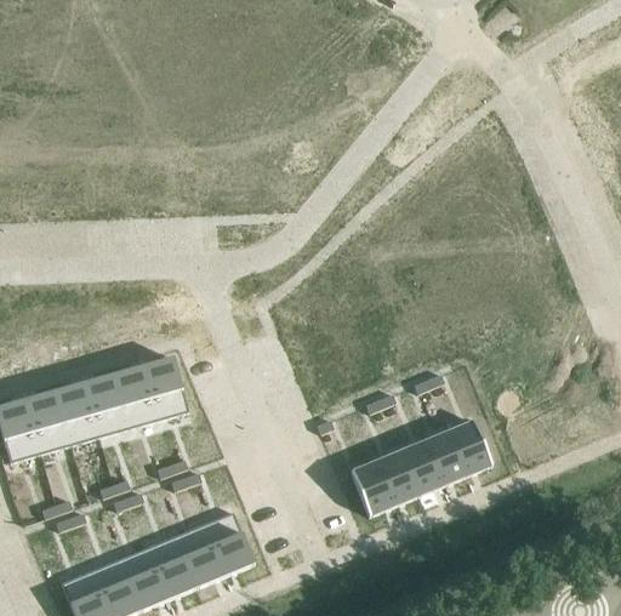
[(68,95),(58,95),(58,109),(68,109),(68,95)]
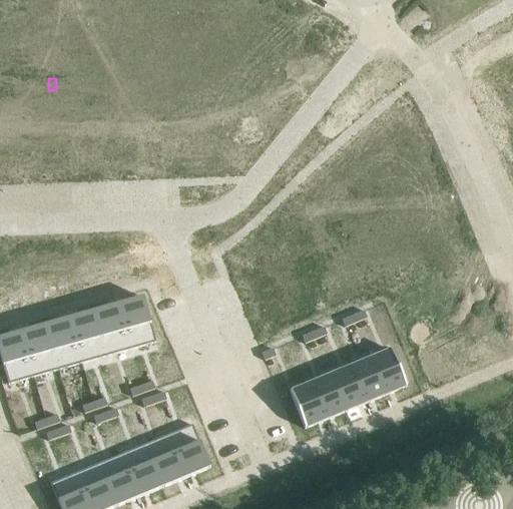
[(64,78),(56,78),(56,90),(64,90),(64,78)]
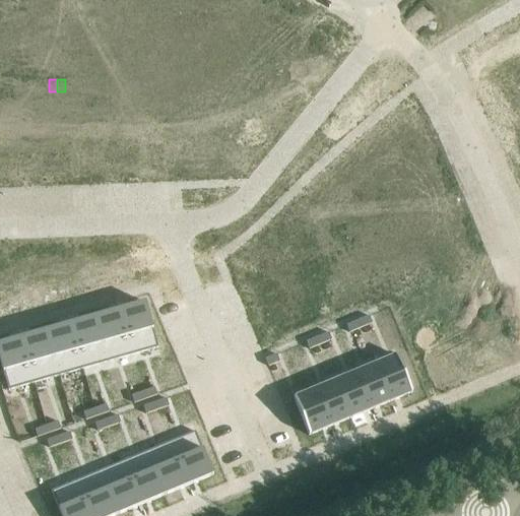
[(24,80),(16,81),(16,93),(24,92),(24,80)]
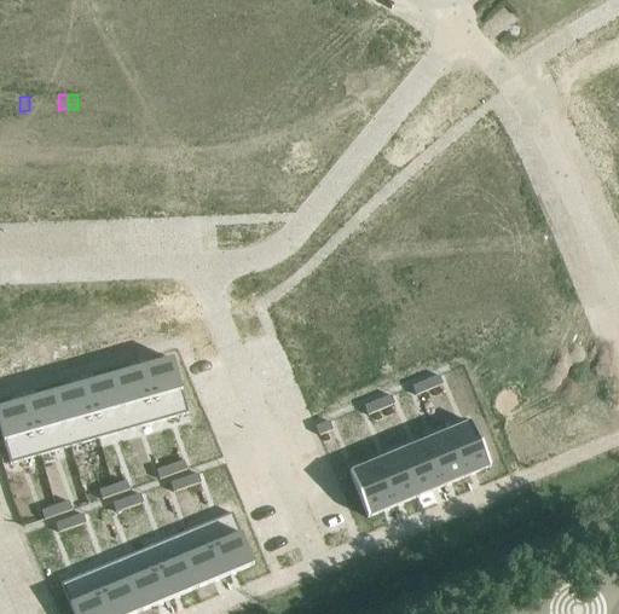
[(19,97),(10,97),(10,111),(19,111),(19,97)]
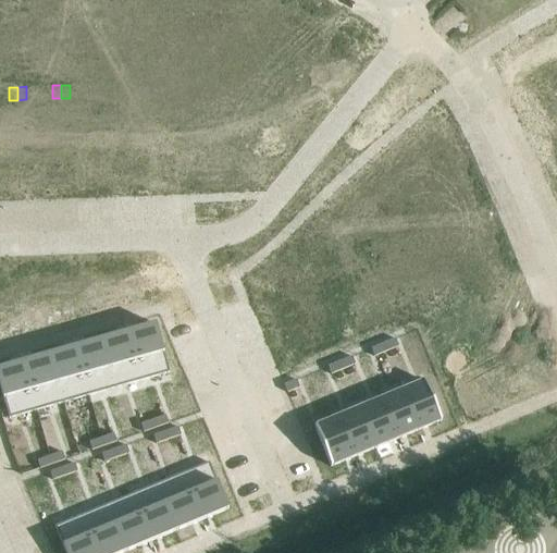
[(156,320),(127,328),(141,377),(169,369),(156,320)]
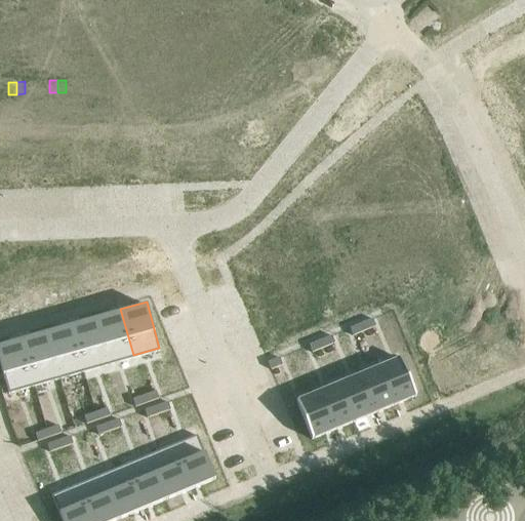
[(120,309),(95,316),(109,362),(133,355),(120,309)]
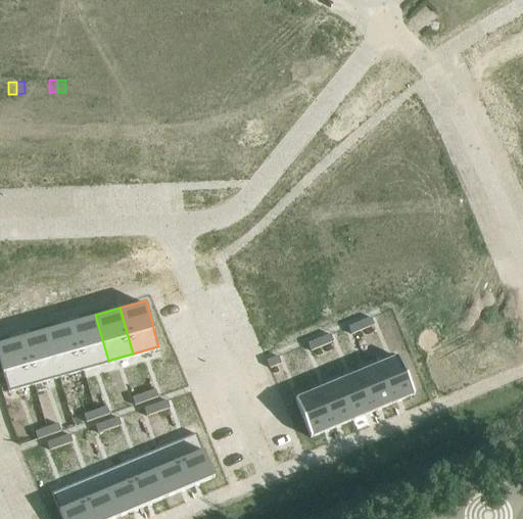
[(95,315),(70,322),(84,368),(108,361),(95,315)]
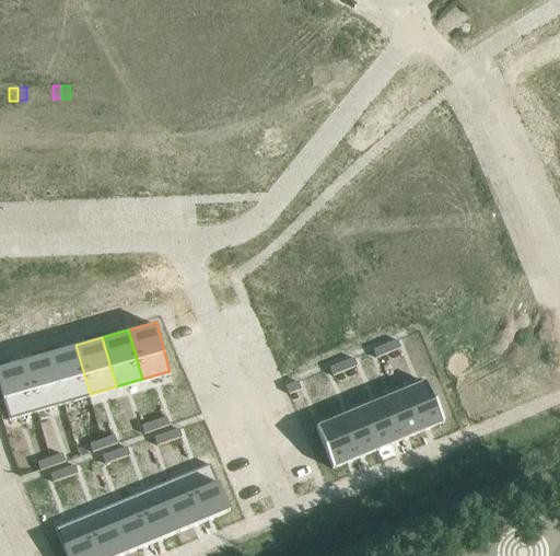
[(400,345),(397,337),(385,342),(388,350),(400,345)]
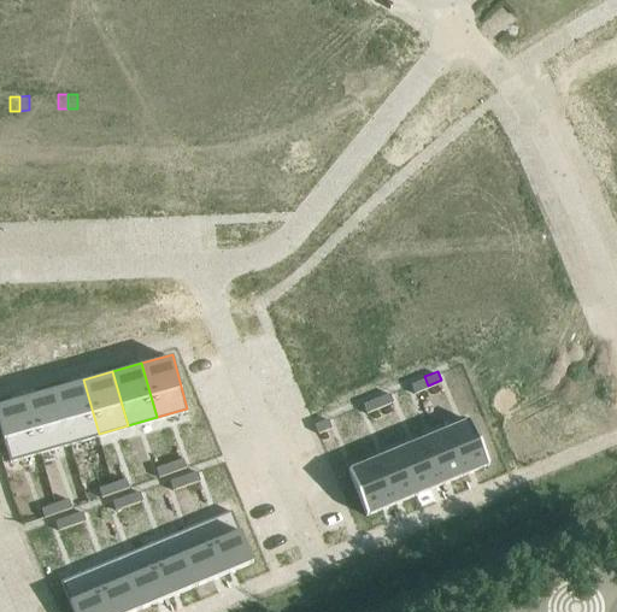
[(415,390),(428,386),(424,376),(411,382),(415,390)]
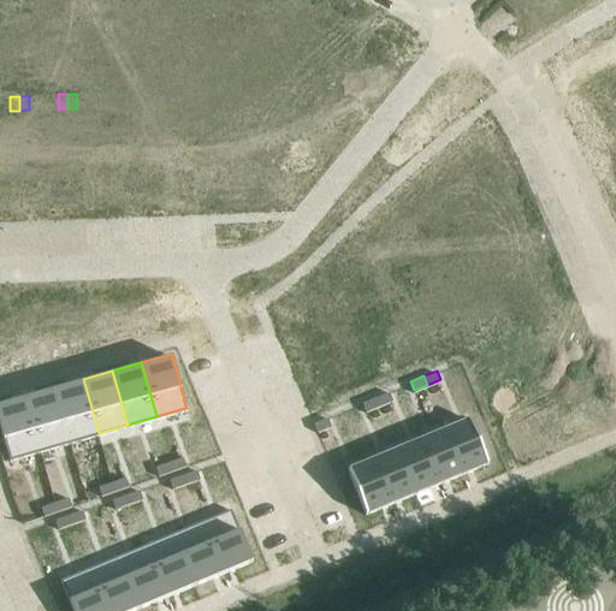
[(83,379),(54,387),(69,442),(99,433),(83,379)]
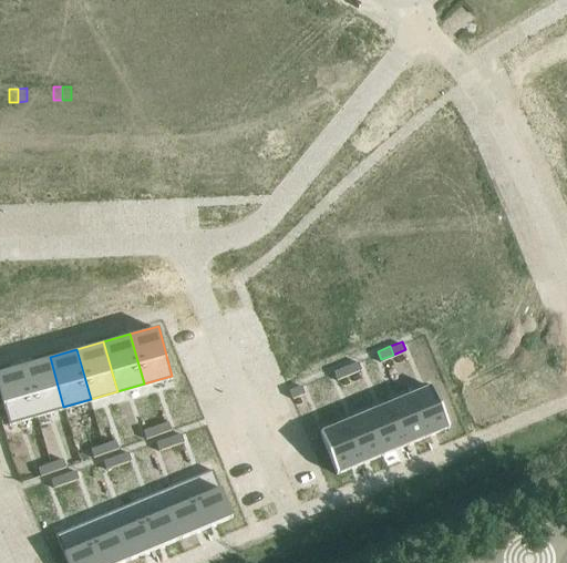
[(50,357),(22,365),(37,415),(63,407),(50,357)]
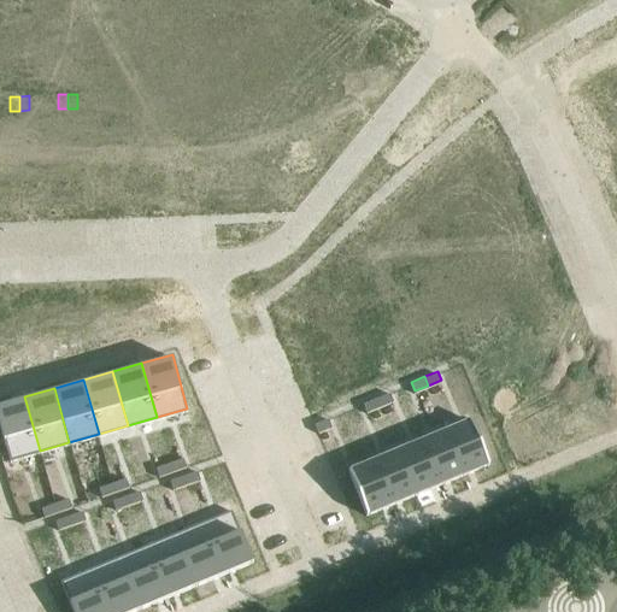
[(393,399),(389,390),(376,396),(380,405),(393,399)]
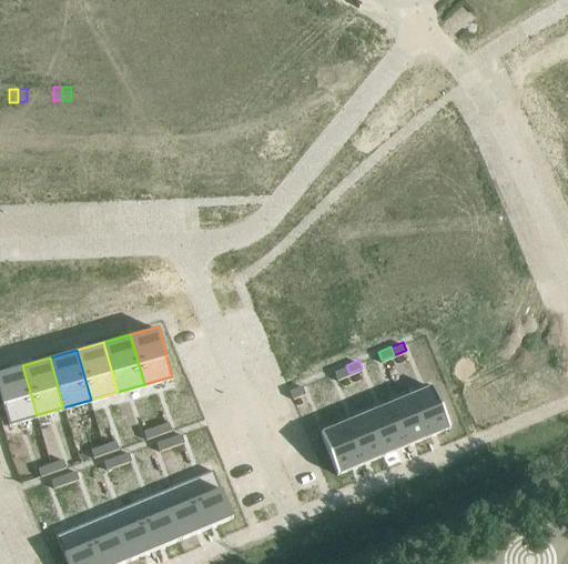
[(22,365),(0,371),(0,391),(9,423),(37,415),(22,365)]
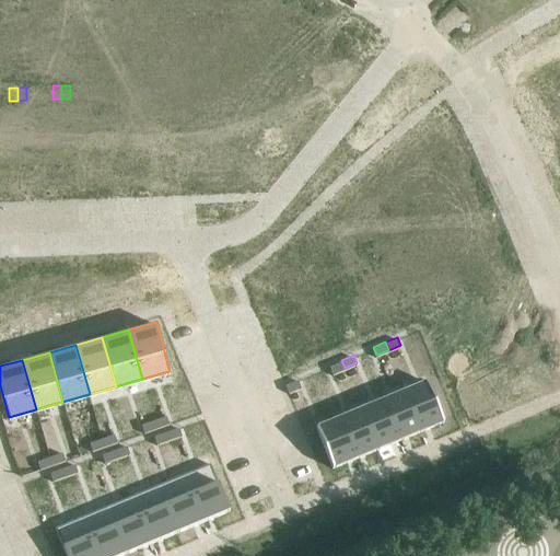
[(341,360),(329,365),(333,373),(345,368),(341,360)]
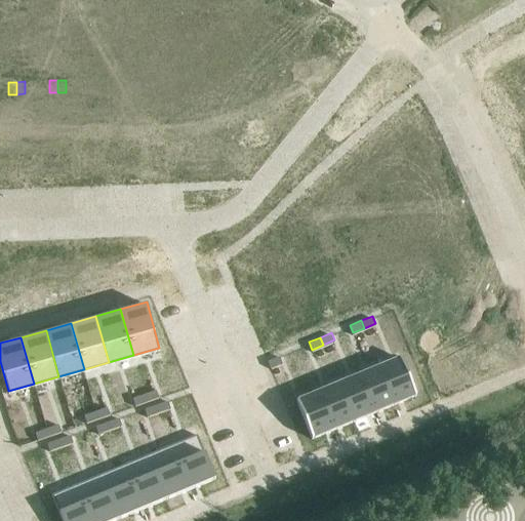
[(271,366),(282,362),(279,354),(268,359),(271,366)]
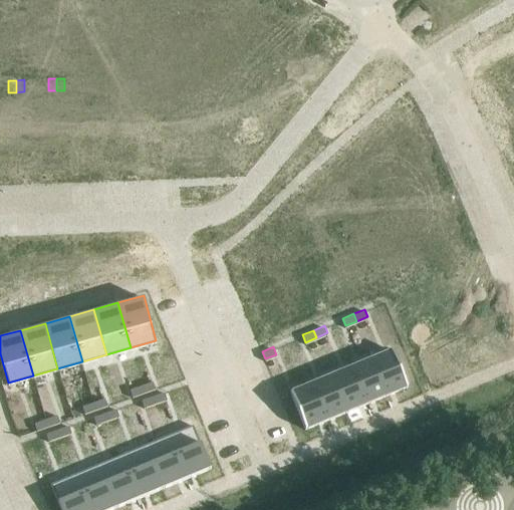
[(392,348),(370,356),(386,394),(407,385),(392,348)]
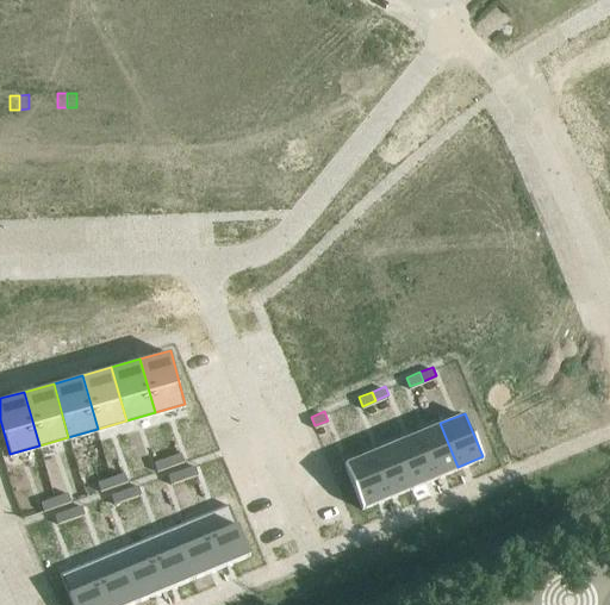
[(440,423),(416,434),(435,476),(458,467),(440,423)]
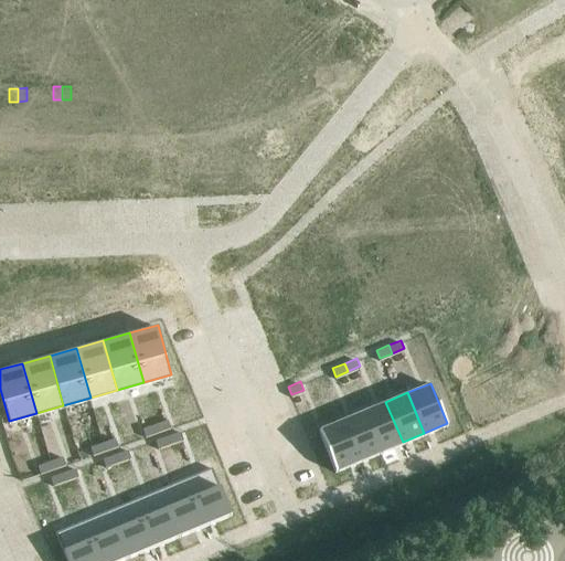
[(385,402),(363,411),(381,452),(403,442),(385,402)]
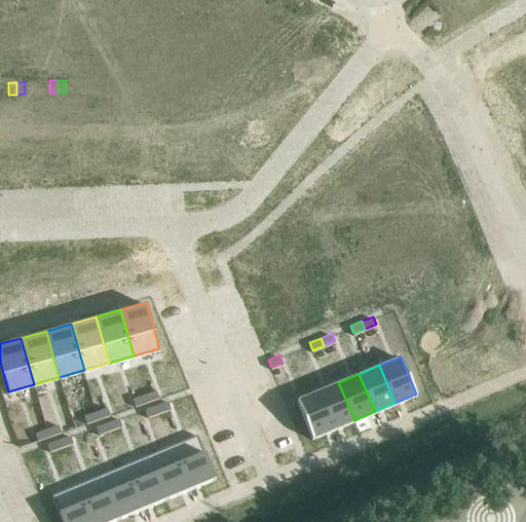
[(338,382),(317,390),(334,429),(354,420),(338,382)]
